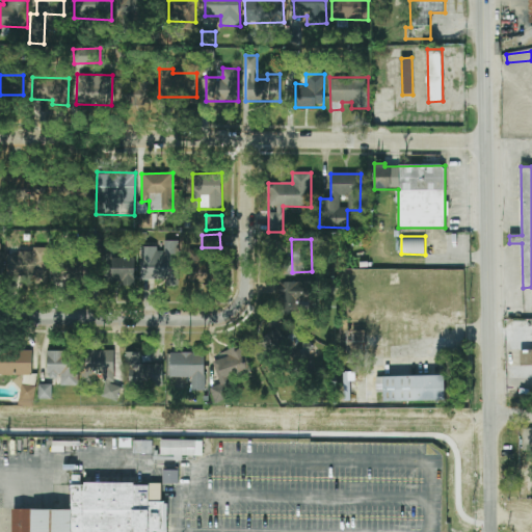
[(140,248),(141,280),(166,280),(166,286),(180,286),(180,240),(164,241),(164,248),(140,248)]
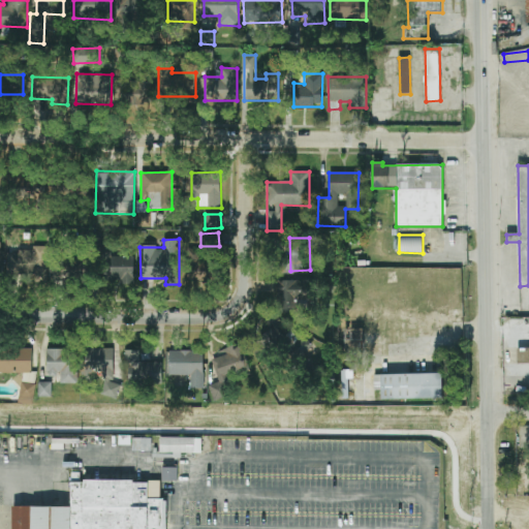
[(8,250),(8,275),(32,275),(32,281),(47,281),(47,249),(8,250)]
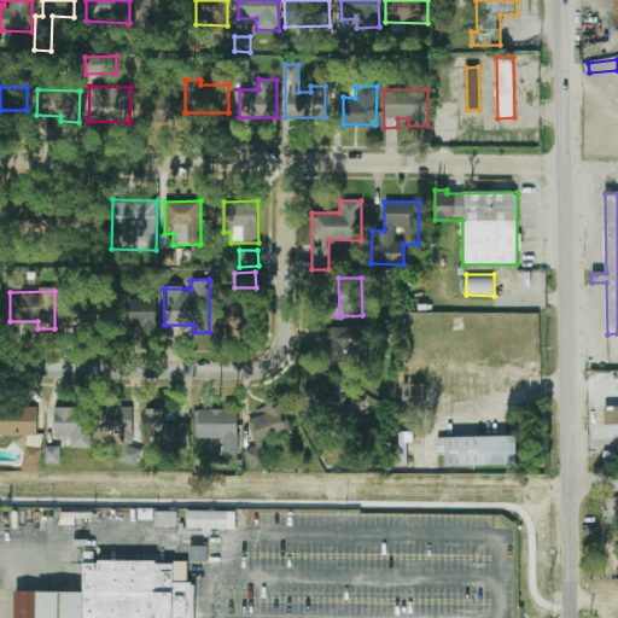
[(156,301),(122,299),(122,328),(156,330),(156,301)]
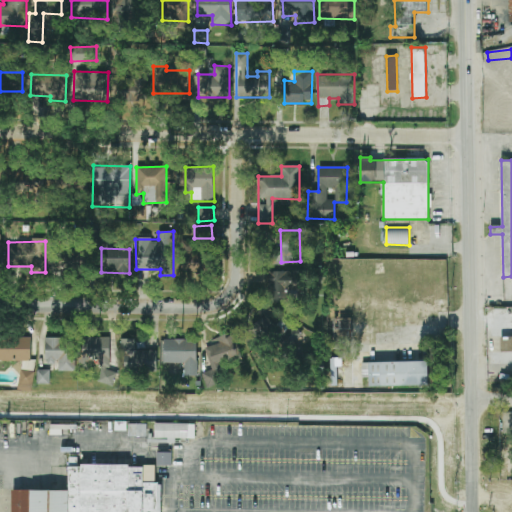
[(49,253),(50,273),(88,271),(87,251),(49,253)]
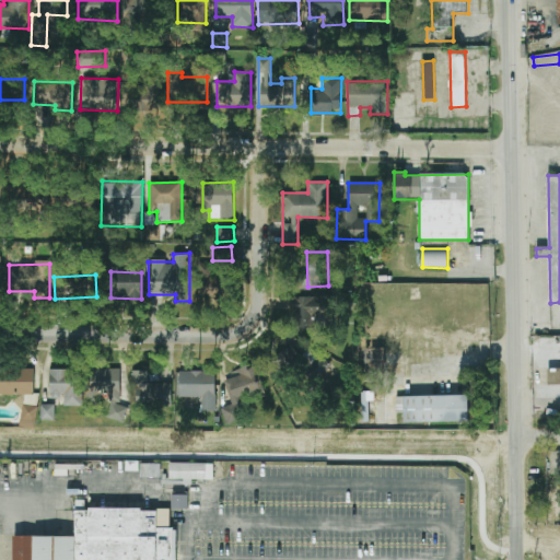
[(222,298),(223,278),(200,277),(199,296),(222,298)]
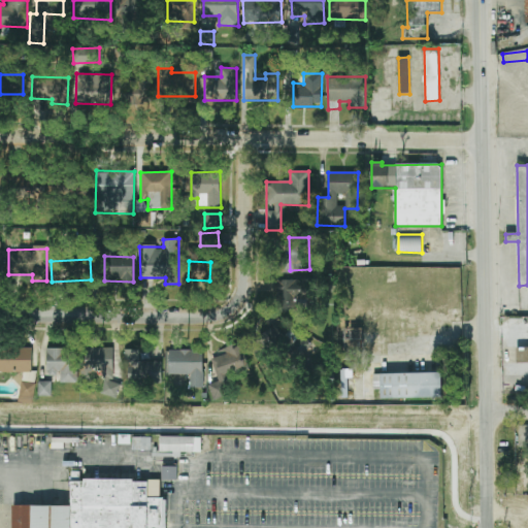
[(311,279),(278,281),(278,310),(312,310),(311,279)]
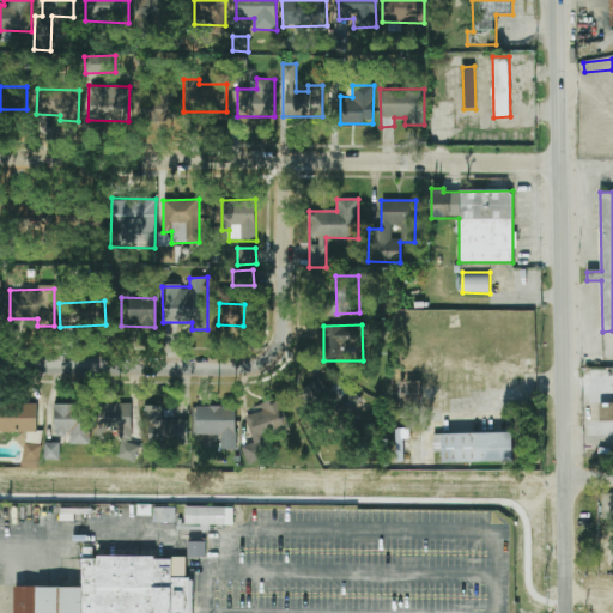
[(399,418),(420,418),(422,377),(400,376),(399,418)]
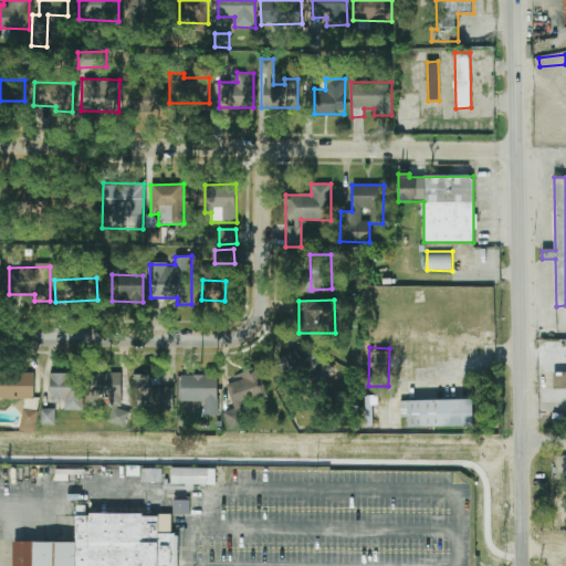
[(234,409),(222,412),(228,429),(248,423),(241,405),(268,396),(259,368),(224,379),(234,409)]
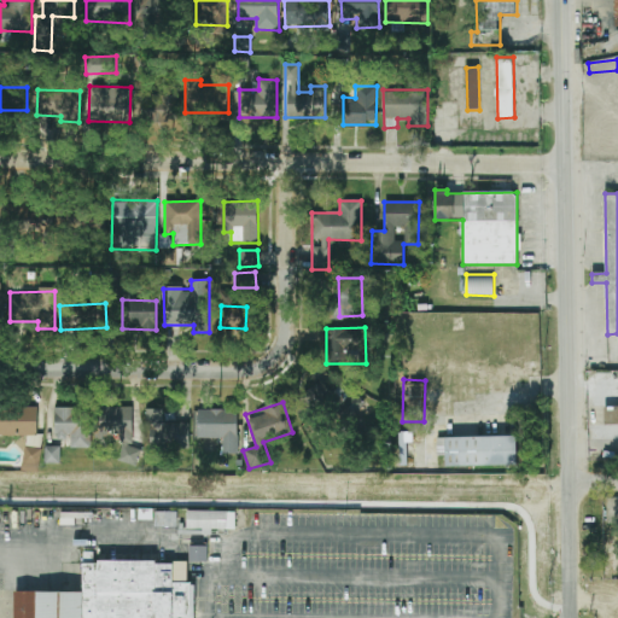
[(617,423),(617,406),(605,407),(605,424),(617,423)]
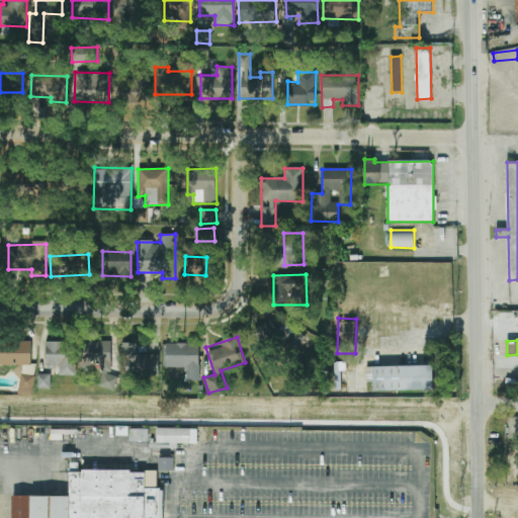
[(0,364),(31,365),(31,342),(0,341),(0,364)]
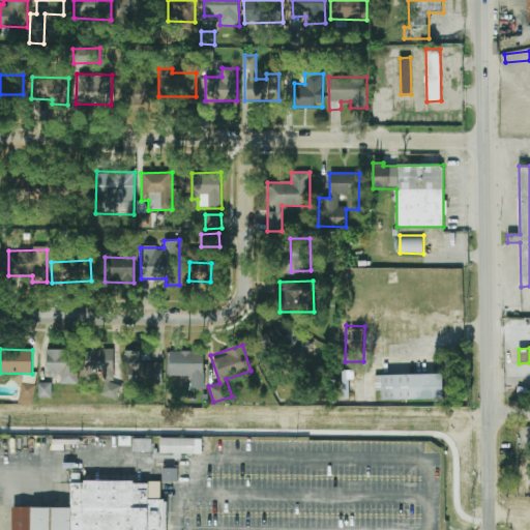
[(78,384),(77,349),(47,350),(47,377),(60,377),(60,384),(78,384)]
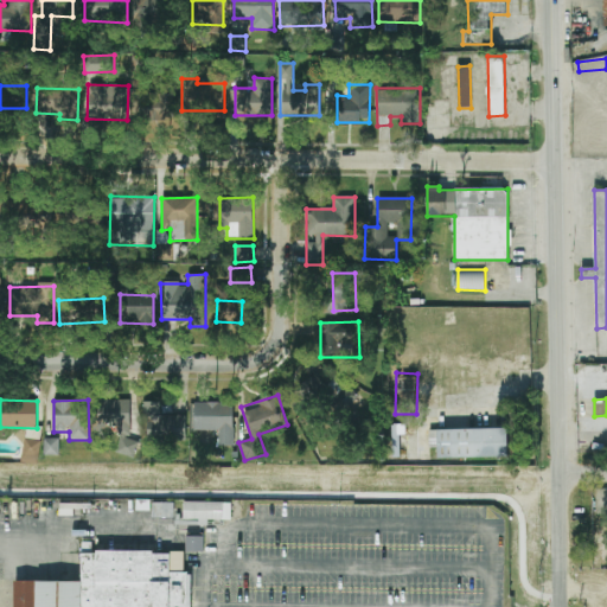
[(132,401),(98,400),(98,428),(132,428),(132,401)]
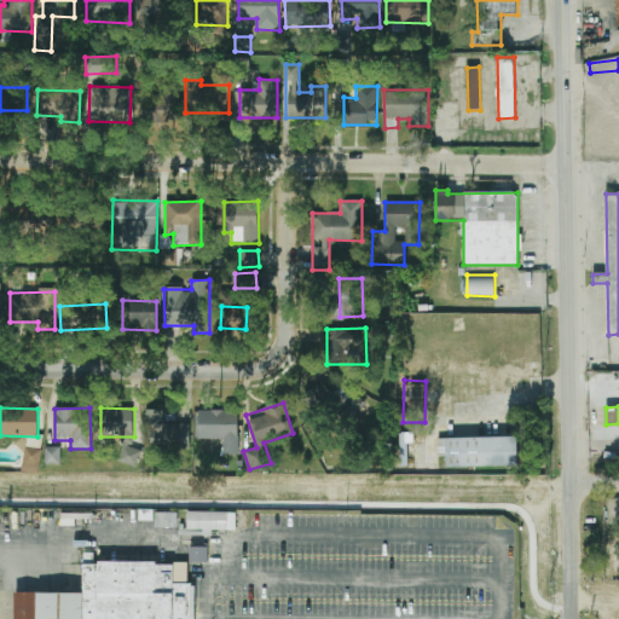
[(165,410),(149,410),(148,447),(190,449),(190,423),(165,422),(165,410)]
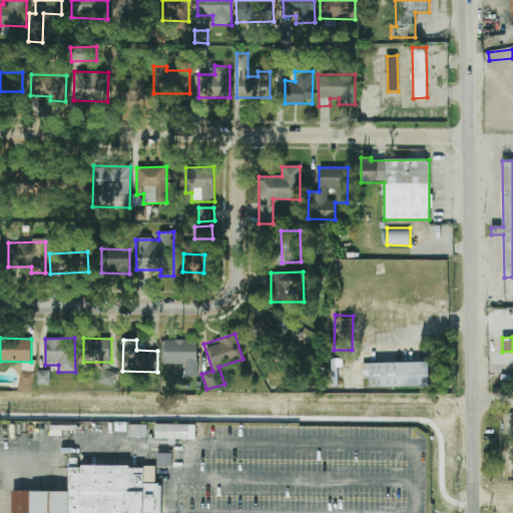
[(184,364),(184,377),(197,377),(197,340),(163,341),(164,364),(184,364)]
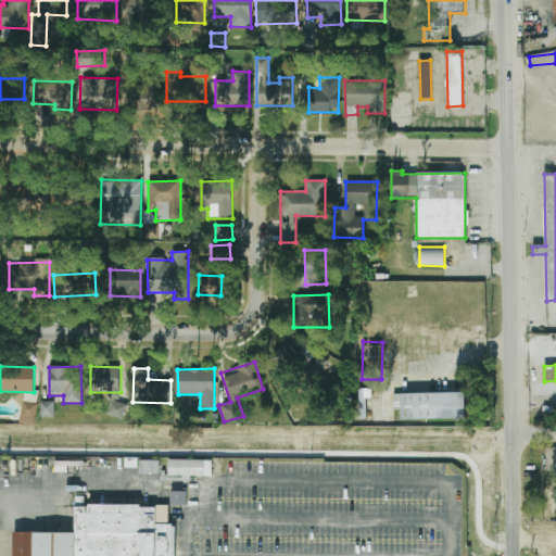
[(465,392),(394,393),(394,419),(465,418),(465,392)]
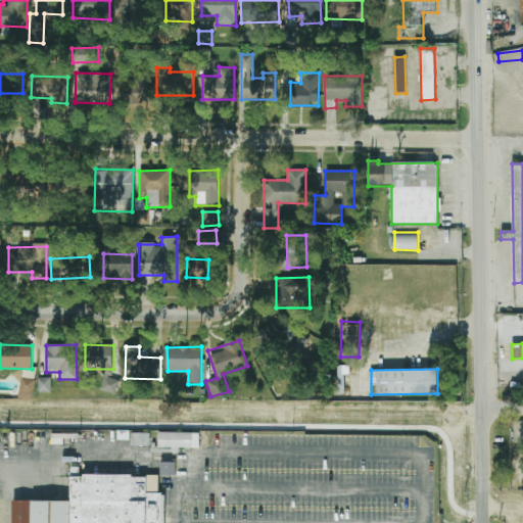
[(116,393),(120,379),(104,376),(101,390),(116,393)]
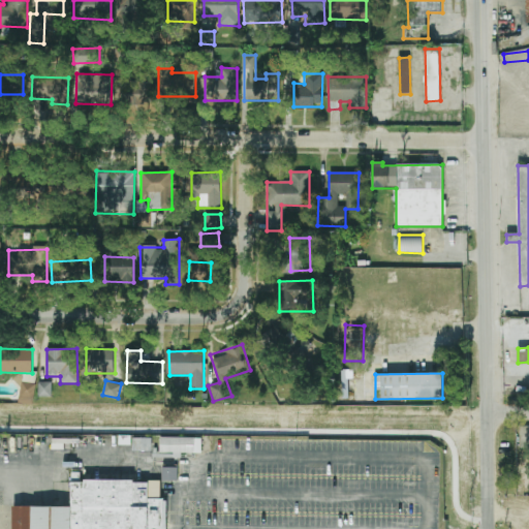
[(35,383),(20,382),(19,403),(34,404),(35,383)]
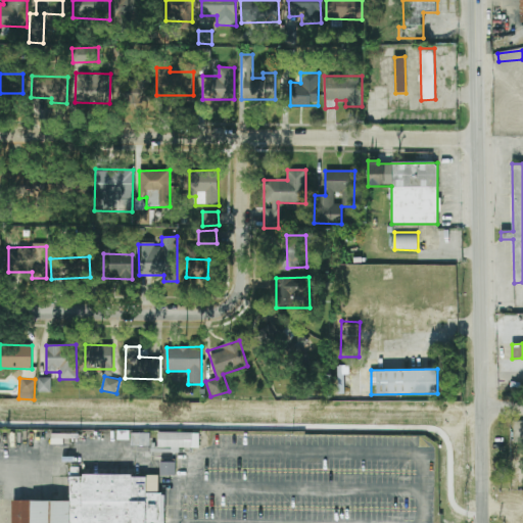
[(38,392),(51,392),(51,378),(38,378),(38,392)]
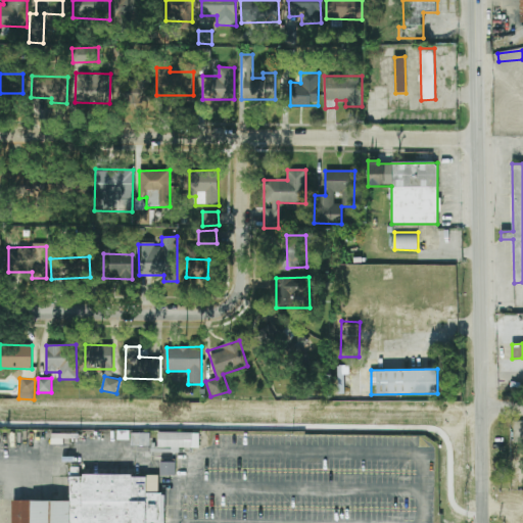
[(199,448),(199,433),(158,432),(158,447),(199,448)]
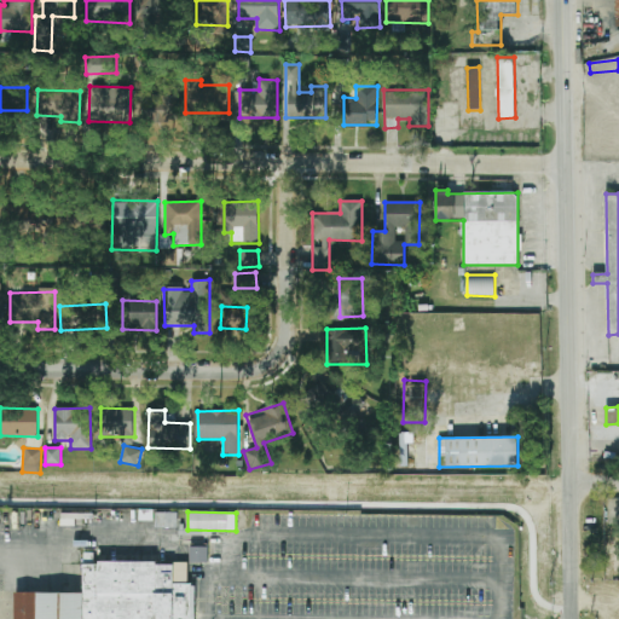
[(207,562),(207,548),(190,547),(190,562),(207,562)]
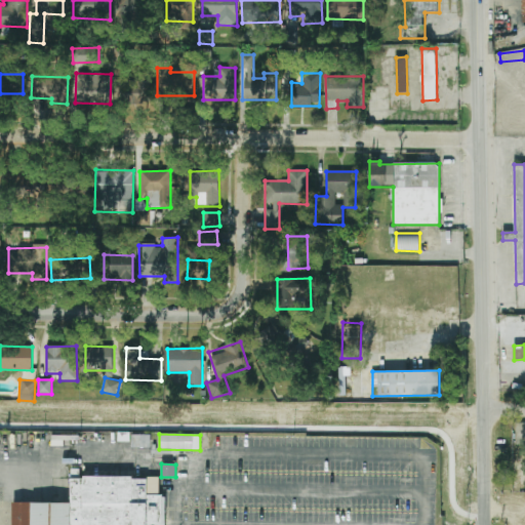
[(11,524),(164,524),(165,496),(159,496),(159,477),(79,477),(79,470),(71,470),(71,503),(12,502),(11,524)]
